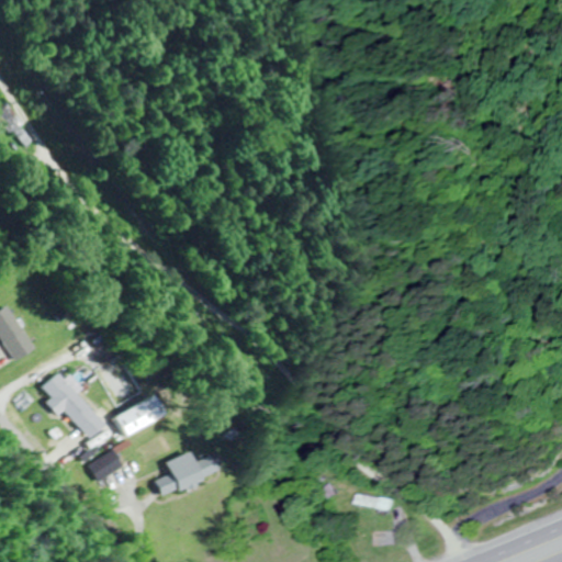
[(0,311),(0,335),(19,363),(37,351),(8,307),(0,311)]
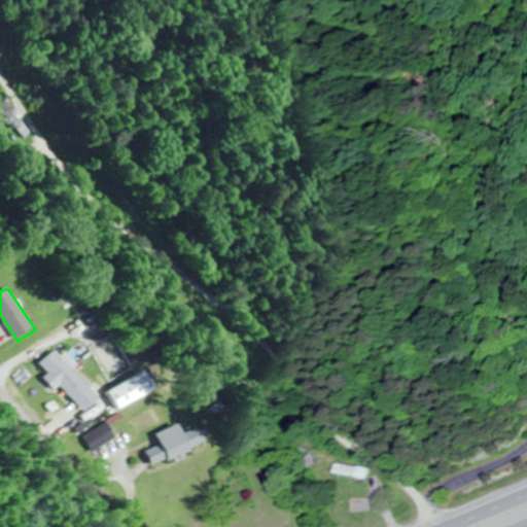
[(102,399),(56,350),(41,362),(53,374),(47,378),(59,390),(63,387),(86,413),(102,399)]
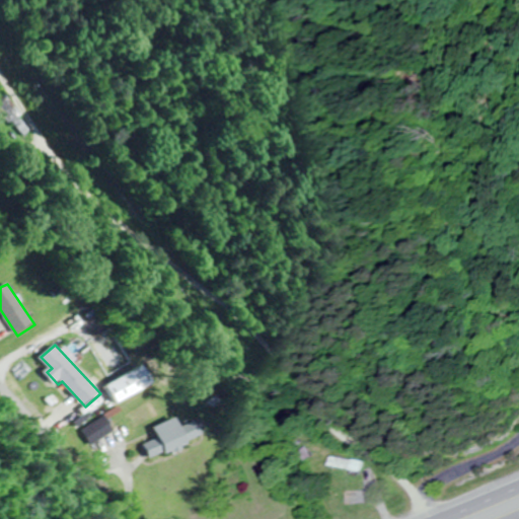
[(154,385),(143,366),(106,386),(118,405),(154,385)]
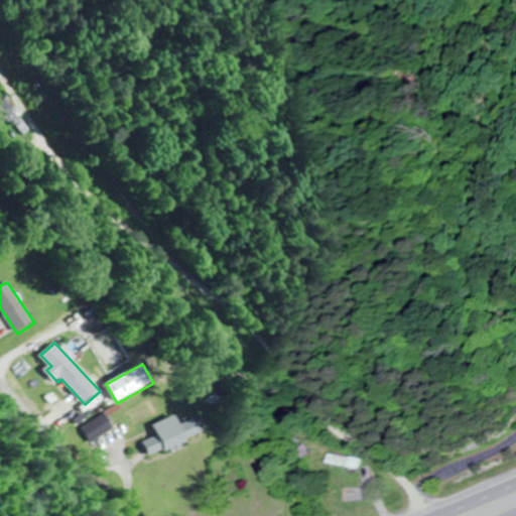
[(114,431),(107,417),(89,426),(96,440),(114,431)]
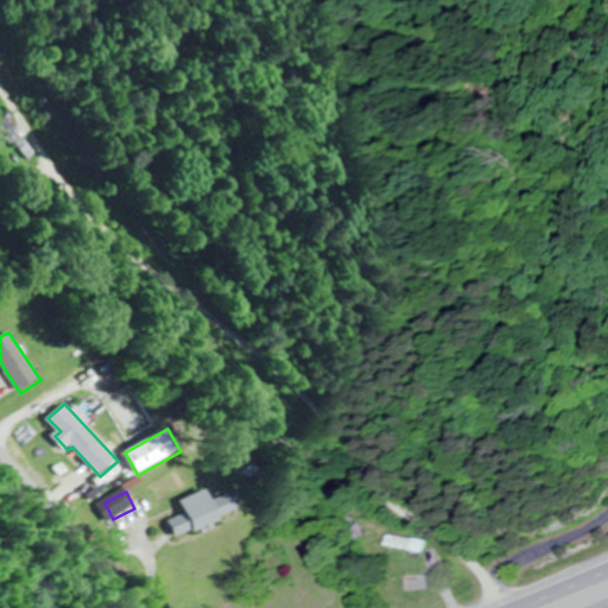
[(187,511),(196,532),(236,514),(228,493),(187,511)]
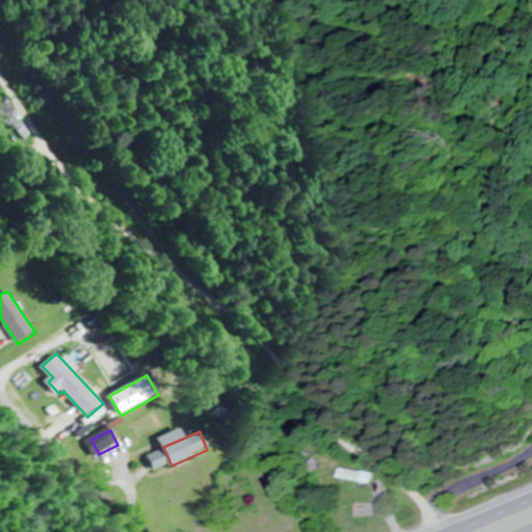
[(341,478),(373,484),(375,474),(343,468),(341,478)]
